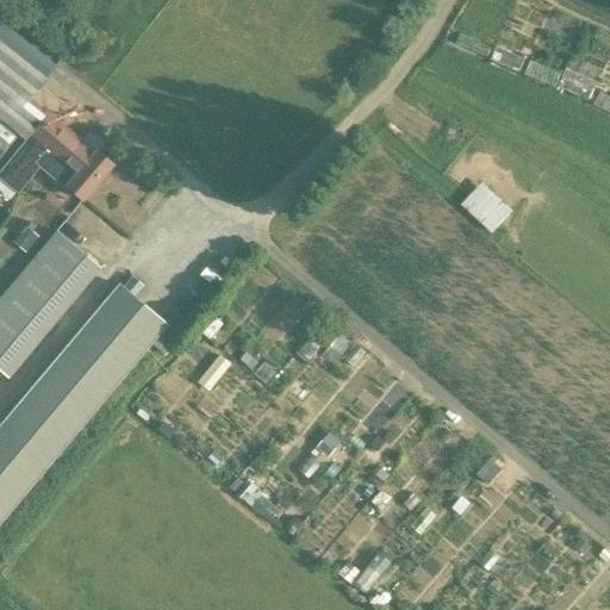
[(49,74),(56,66),(0,20),(0,157),(13,142),(19,147),(45,117),(45,116),(27,101),(47,78),(49,74)]
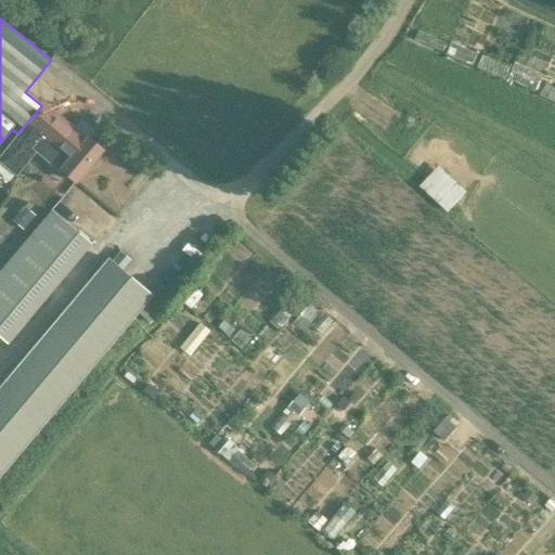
[(41,106),(17,133),(0,154),(0,163),(15,177),(35,153),(30,150),(42,134),(71,157),(61,169),(74,181),(101,150),(87,138),(84,142),(41,106)]
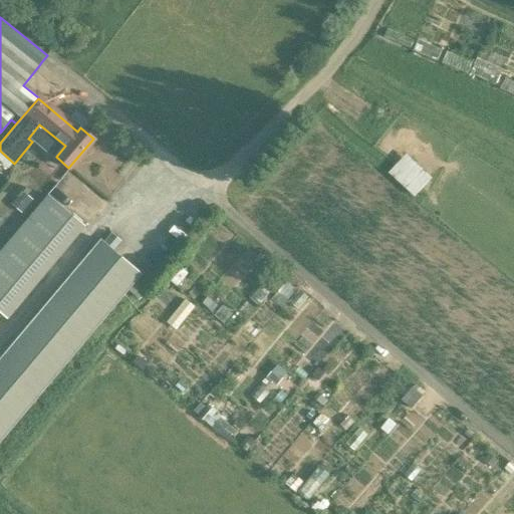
[(392,171),(416,195),(435,176),(411,152),(392,171)]
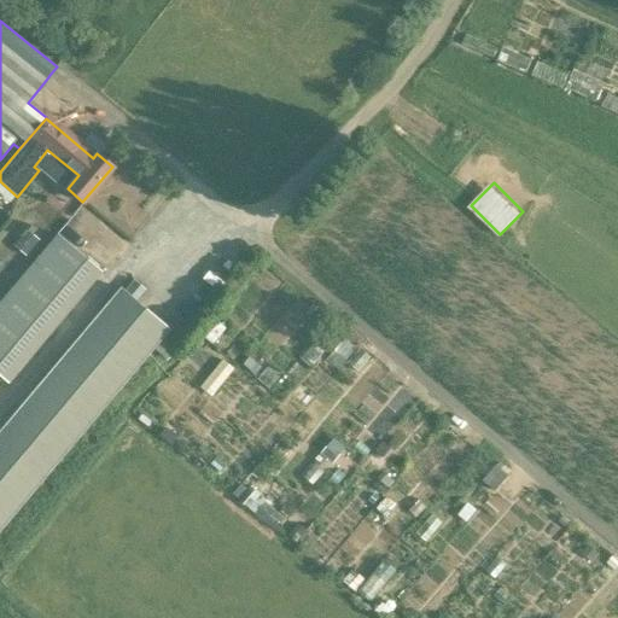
[(58,238),(0,305),(0,377),(10,385),(103,275),(58,238)]
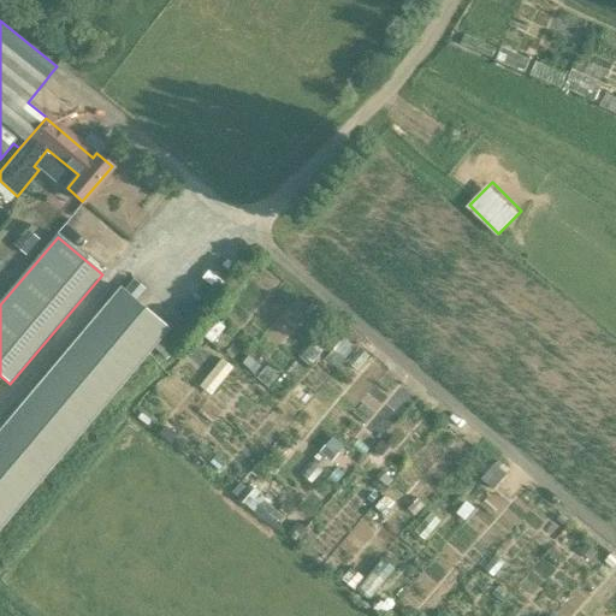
[(119,288),(0,427),(0,528),(169,330),(119,288)]
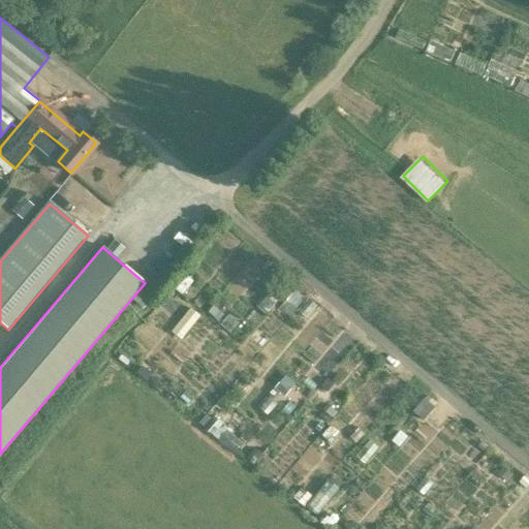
[(185,338),(198,314),(190,309),(176,333),(185,338)]
